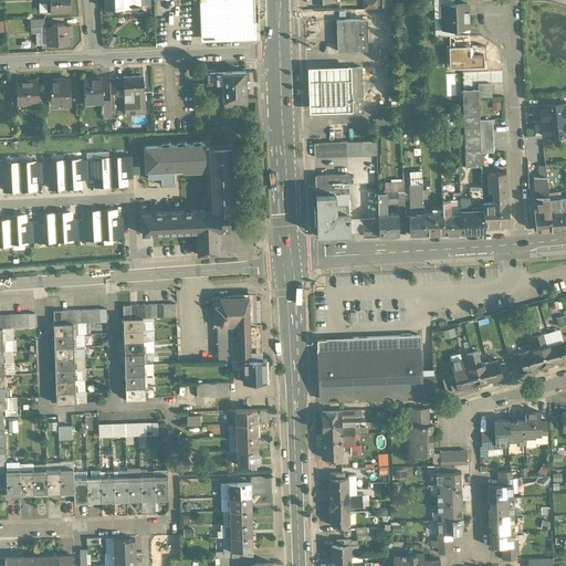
[(49,0),(49,6),(51,6),(51,12),(69,12),(69,0),(49,0)]
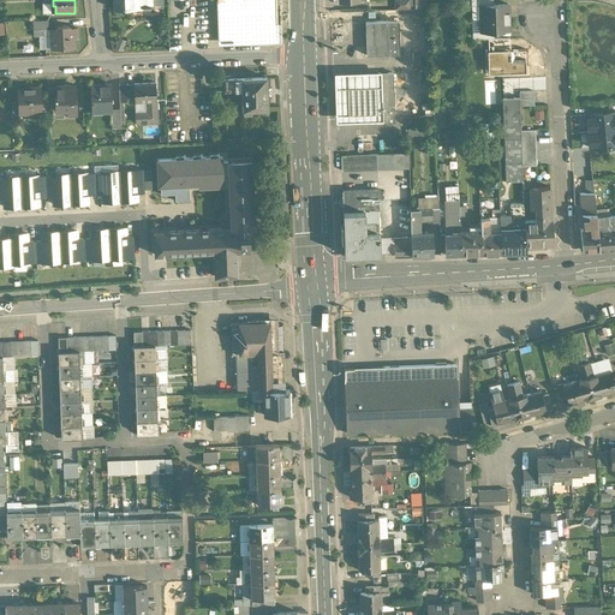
[(113,0),(114,10),(149,9),(149,6),(148,6),(147,0),(113,0)]
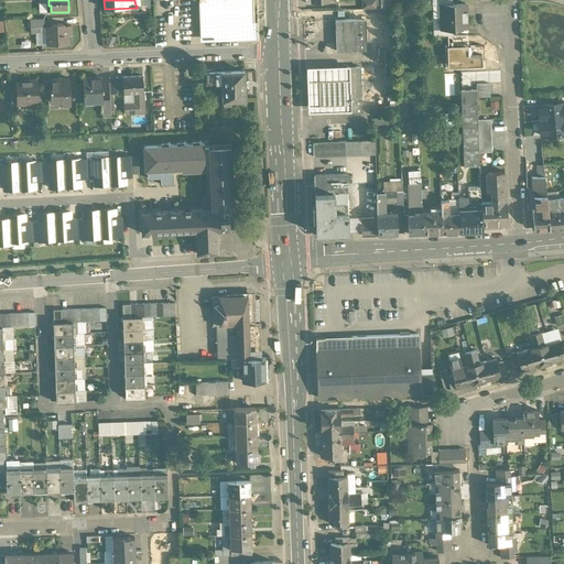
[(250,0),(213,0),(199,1),(201,38),(247,36),(246,24),(251,24),(250,0)]
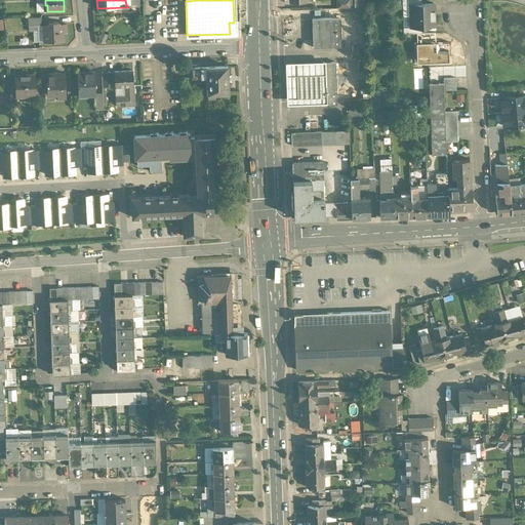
[(420,4),(409,4),(409,15),(434,14),(434,3),(420,4)]
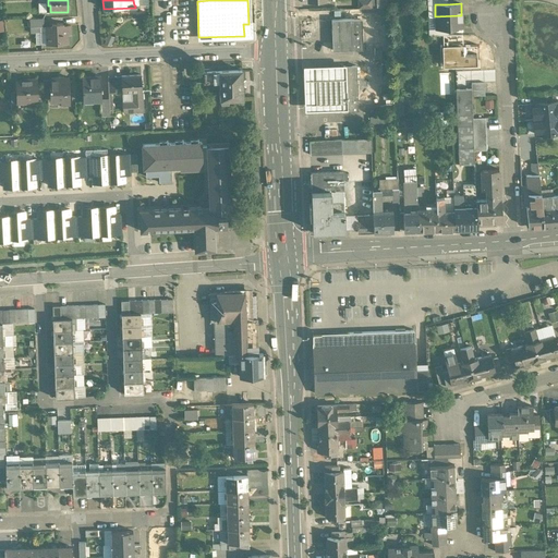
[(461,15),(435,16),(436,28),(448,28),(462,27),(461,15)]
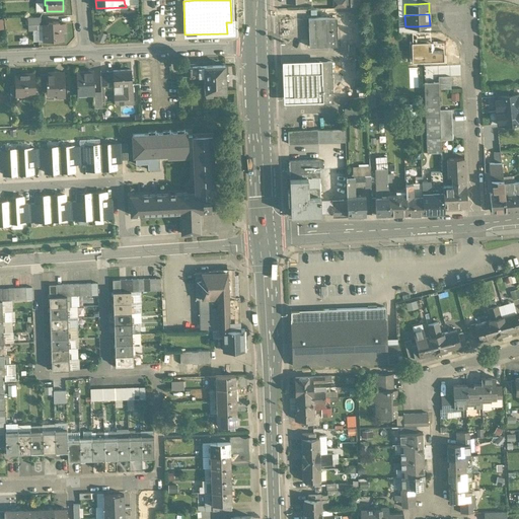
[(29,26),(42,25),(42,24),(42,17),(29,18),(29,26)]
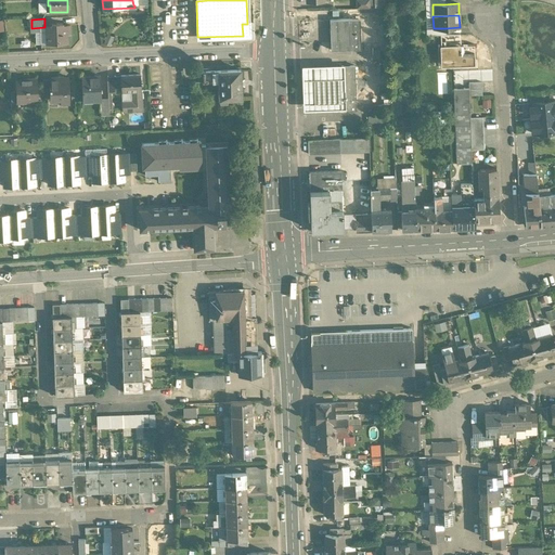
[(359,20),(330,21),(331,51),(360,50),(359,20)]
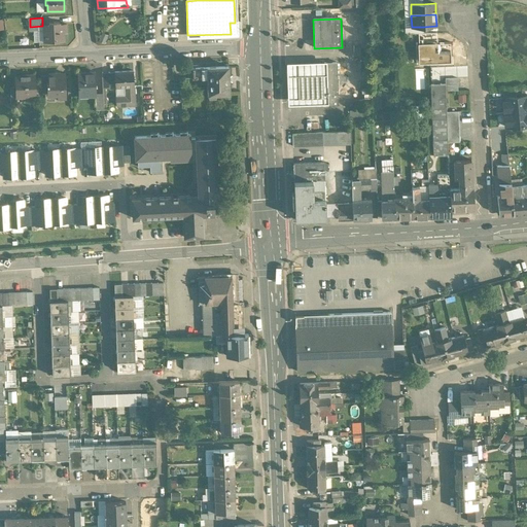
[(48,25),(42,25),(42,26),(43,42),(62,41),(62,33),(65,33),(65,24),(58,25),(58,23),(48,23),(48,25)]
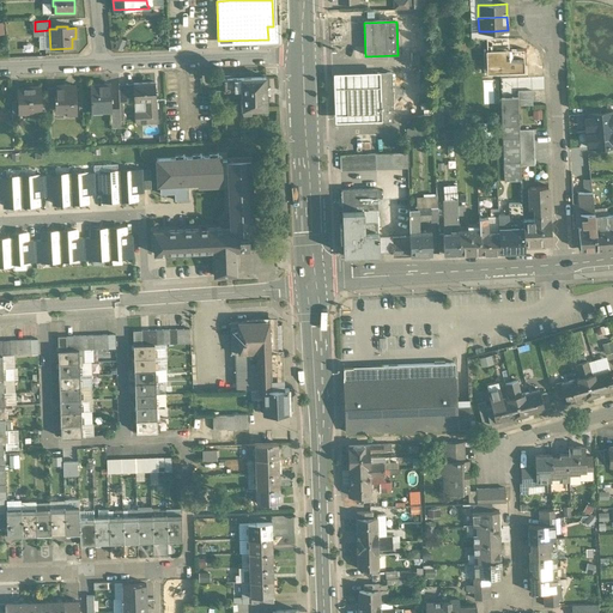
[(492,38),(486,38),(487,70),(496,70),(496,74),(525,73),(523,48),(507,49),(507,38),(492,38)]
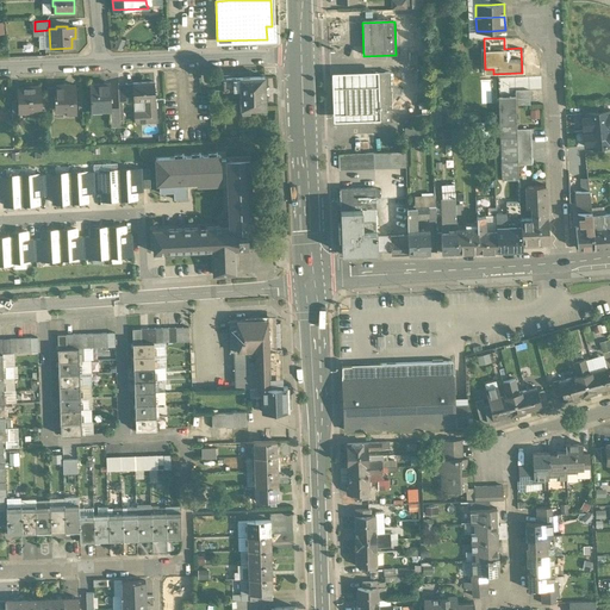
[(343,73),(331,74),(332,122),(346,122),(368,120),(375,120),(374,73),(377,73),(377,72),(366,73),(343,73)]
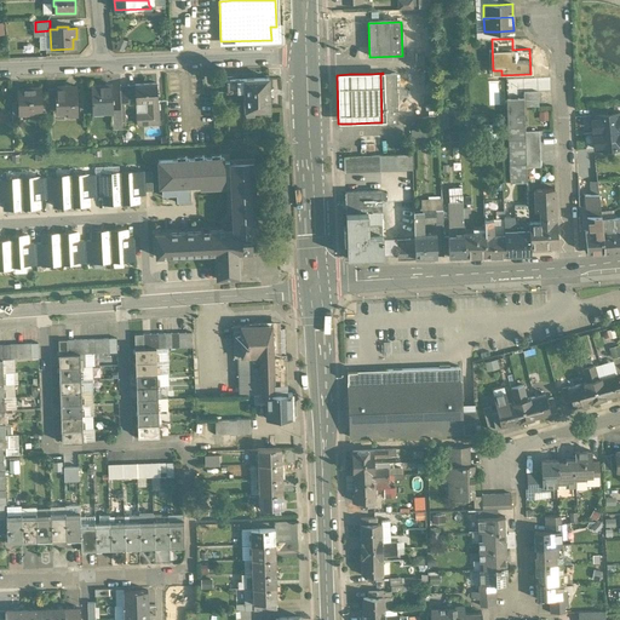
[(395,74),(383,74),(385,122),(382,122),(383,125),(397,125),(395,74)]
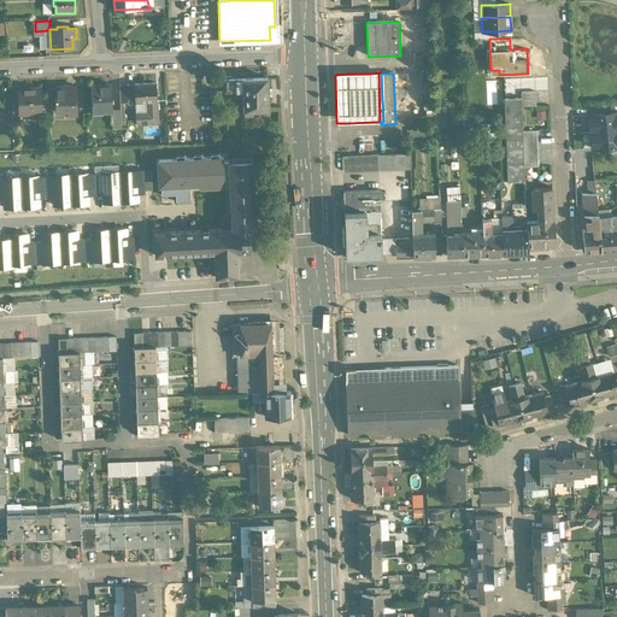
[(266,78),(242,80),(244,92),(244,115),(252,113),(252,110),(268,110),(266,78)]
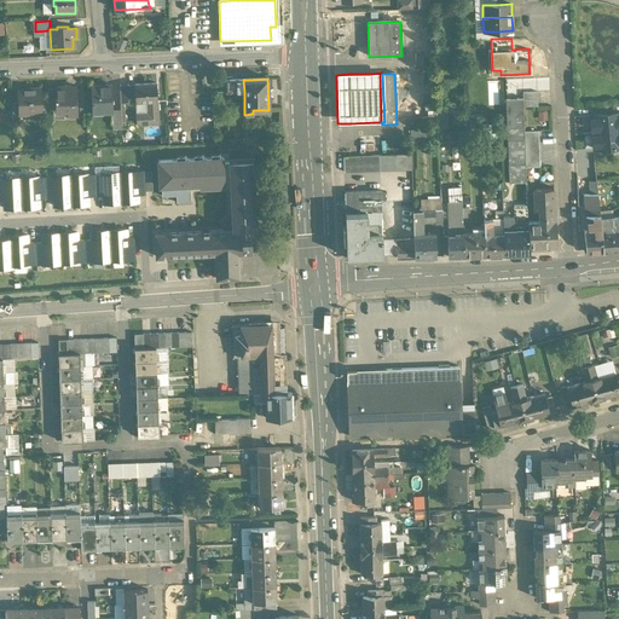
[(243,80),(226,80),(226,93),(244,92),(243,80)]
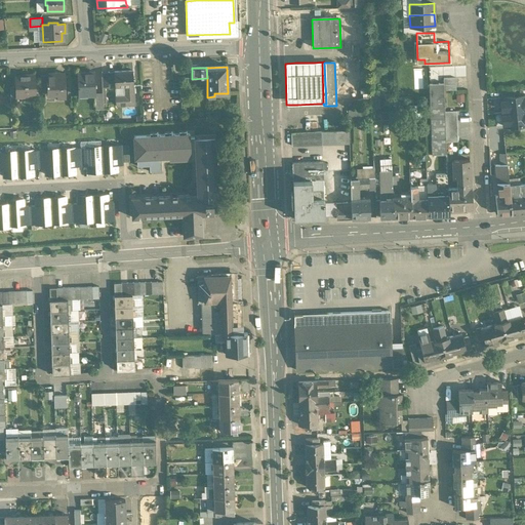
[(132,71),(114,72),(114,73),(114,83),(114,87),(124,87),(133,86),(132,71)]
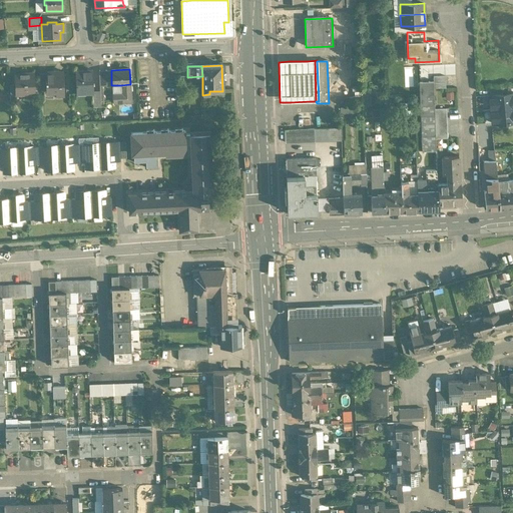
[(92,71),(74,71),(75,94),(92,94),(93,94),(93,91),(92,71)]
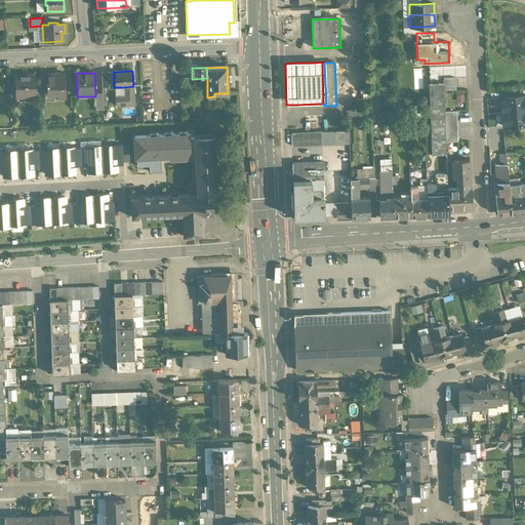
[(53,75),(46,75),(46,74),(45,74),(45,76),(46,88),(46,94),(56,94),(56,97),(65,97),(64,74),(53,74),(53,75)]
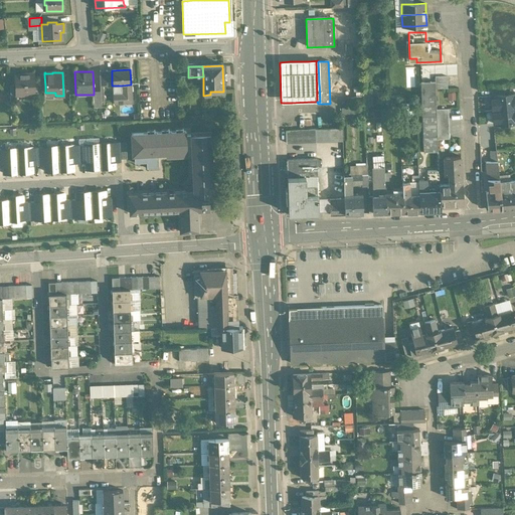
[(32,73),(15,74),(15,83),(14,83),(14,87),(14,96),(16,96),(33,95),(32,73)]
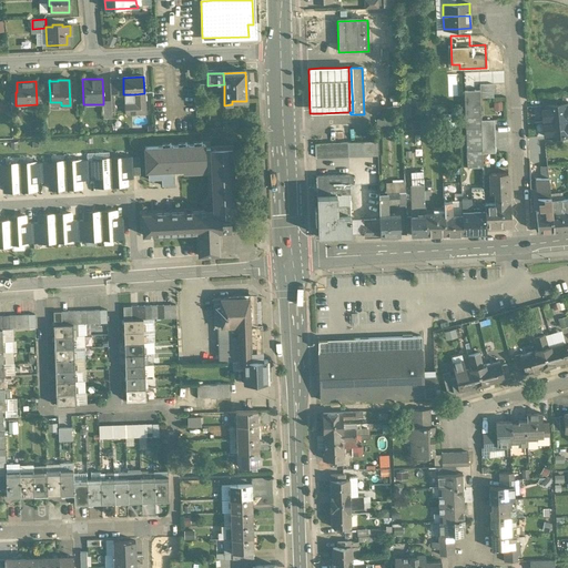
[(479,90),(464,91),(467,190),(472,190),(483,189),(482,154),(480,121),(479,98),(479,92),(479,90)]
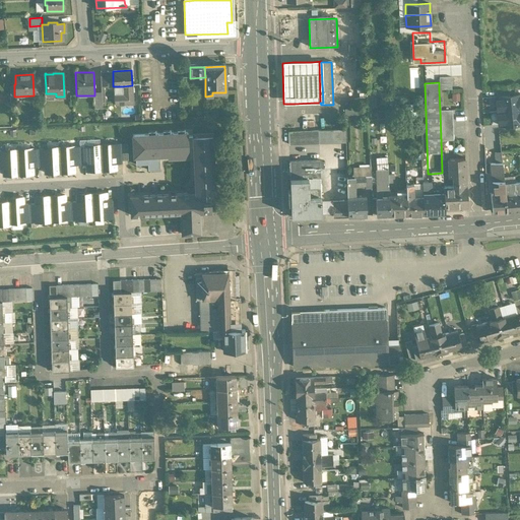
[(132,85),(123,86),(123,95),(114,96),(114,104),(133,104),(132,85)]
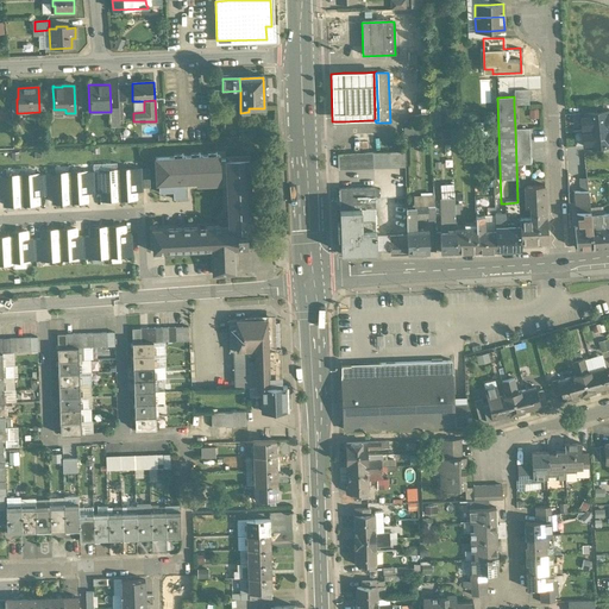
[(118,107),(111,108),(111,112),(110,112),(111,129),(119,127),(118,107)]
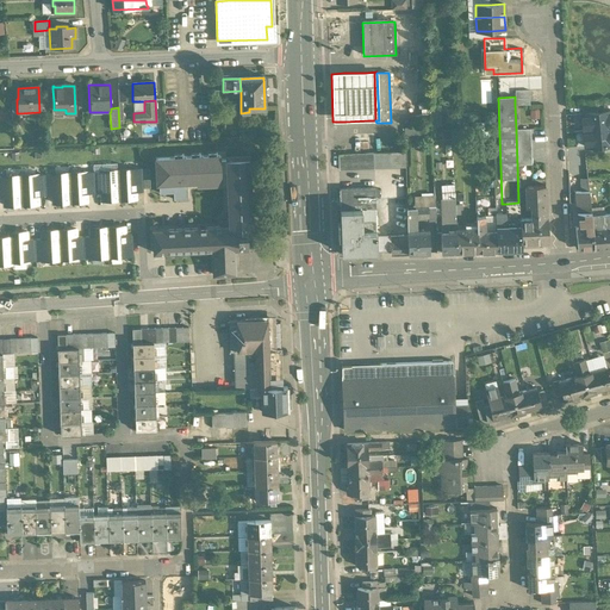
[(609,128),(609,111),(582,114),(584,131),(609,128)]
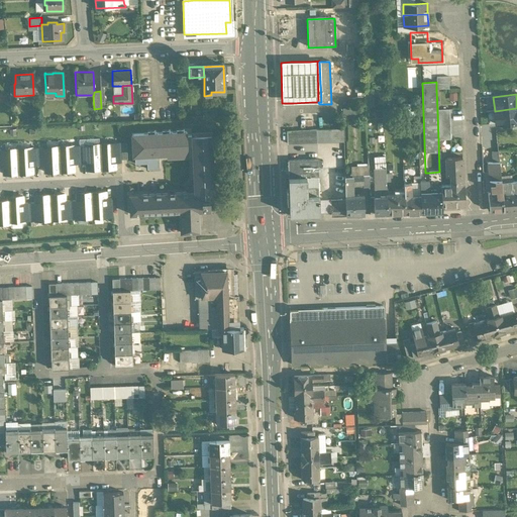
[(516,108),(495,111),(496,125),(511,124),(516,123),(516,108)]
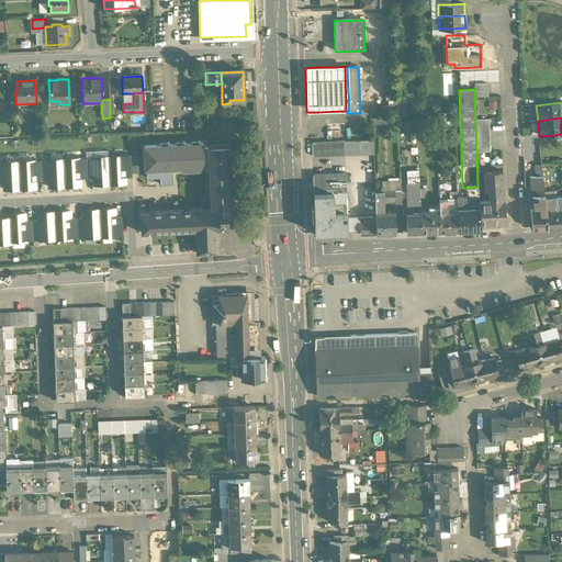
[(489,119),(475,120),(476,153),(490,153),(489,119)]
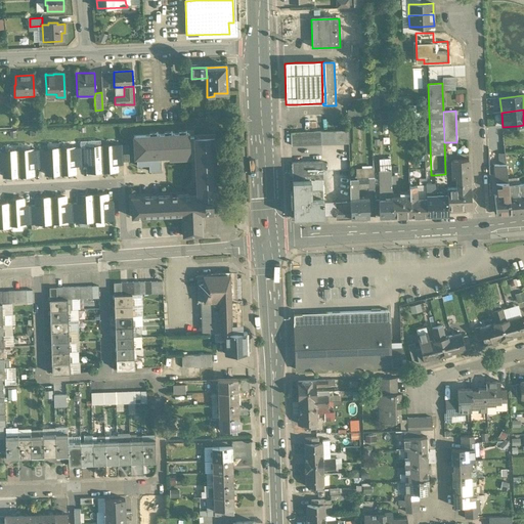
[(347,131),(320,132),(321,145),(348,144),(347,131)]
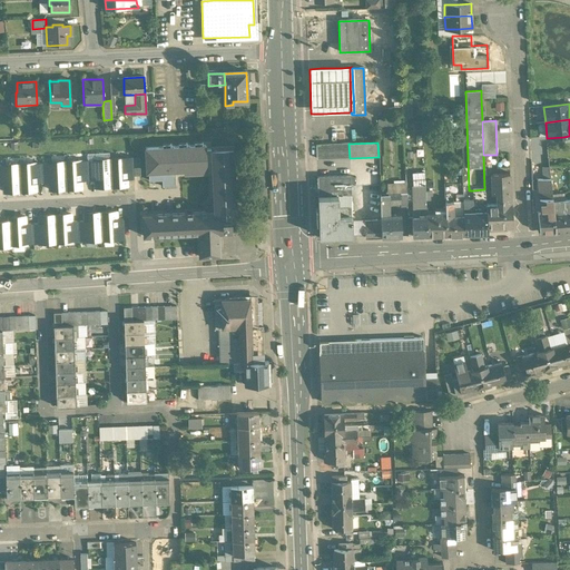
[(349,144),(315,145),(316,159),(350,158),(349,144)]
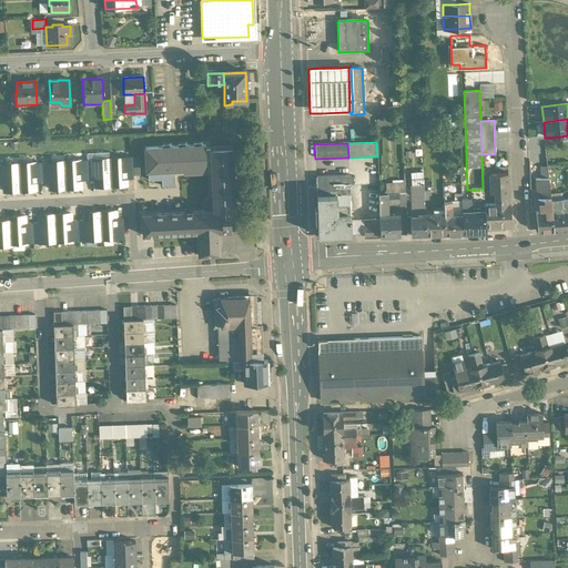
[(204,145),(144,149),(145,171),(148,171),(174,170),(183,169),(183,173),(205,172),(205,171),(211,171),(210,149),(204,149),(204,145)]
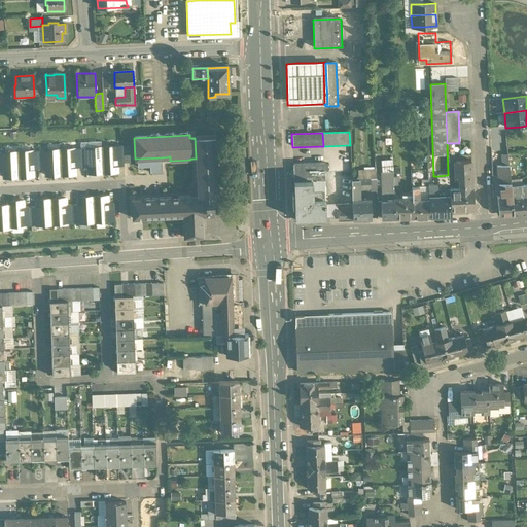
[(197,188),(194,188),(189,192),(189,196),(131,199),(132,219),(182,216),(184,238),(204,237),(203,215),(206,215),(206,210),(213,209),(212,196),(218,196),(215,137),(195,138),(196,159),(197,188)]
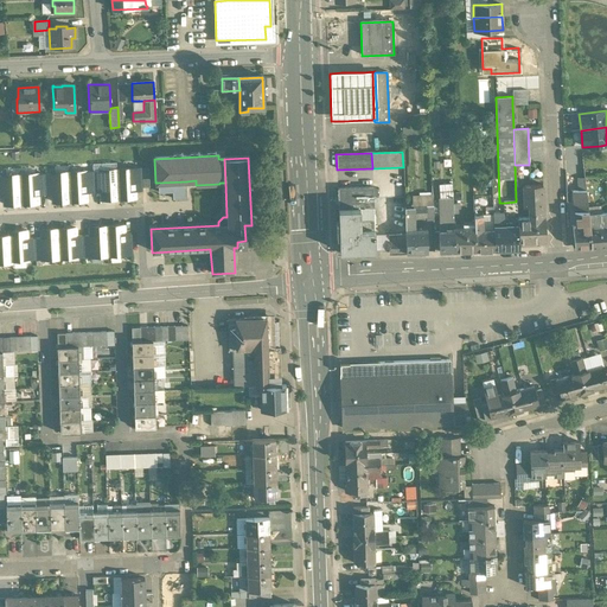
[(134,170),(117,171),(119,199),(135,198),(135,191),(134,170)]
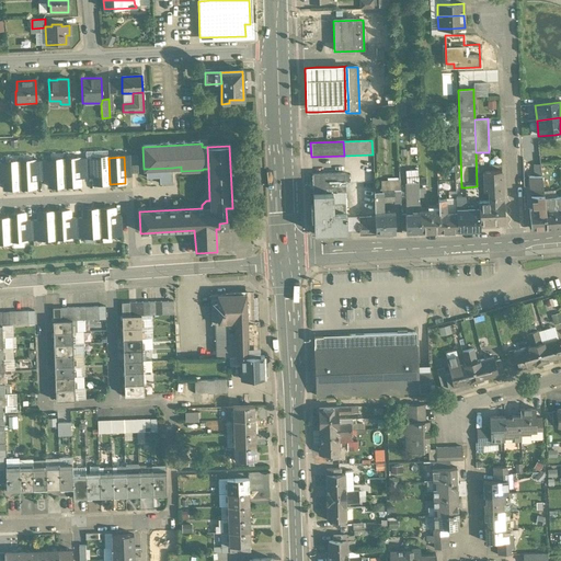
[(109,158),(92,158),(93,178),(93,185),(110,184),(109,158)]
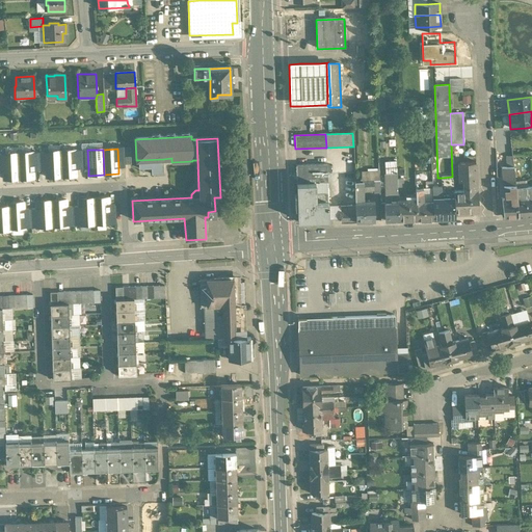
[(75,151),(60,152),(61,177),(77,176),(76,169),(75,151)]
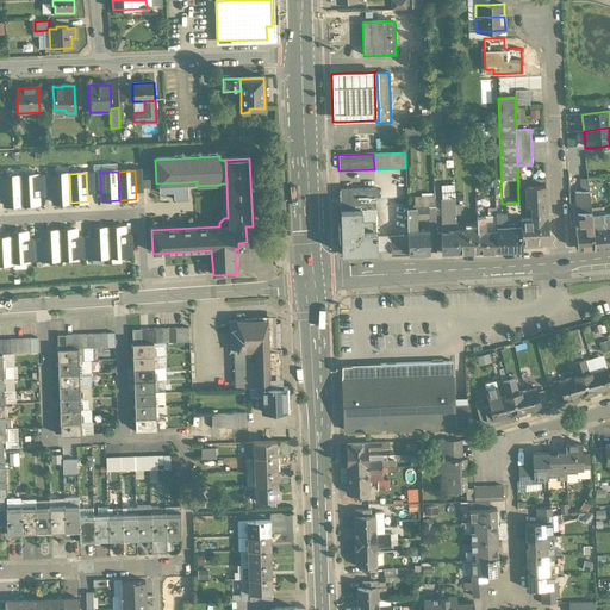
[(69,174),(51,174),(53,195),(54,204),(70,203),(69,174)]
